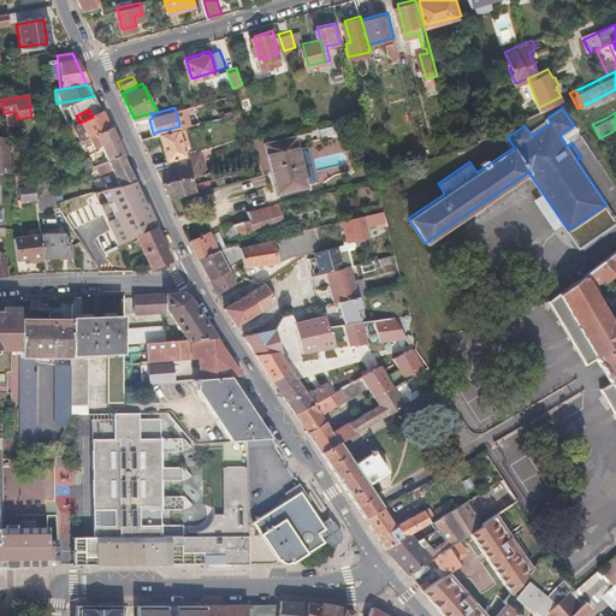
[(78,142),(86,140),(106,130),(100,113),(93,117),(80,123),(72,126),(78,142)]
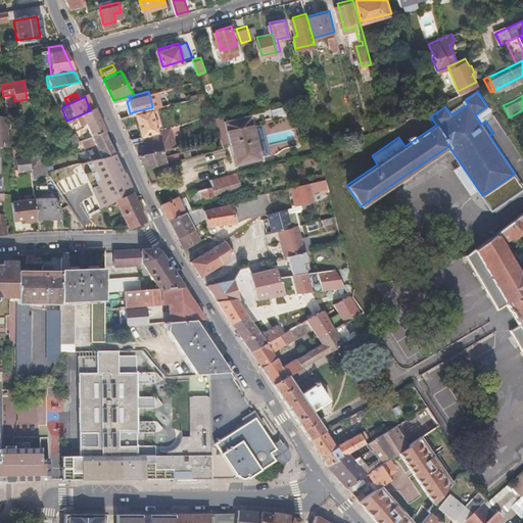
[(465,99),(448,110),(452,114),(468,104),(465,99)]
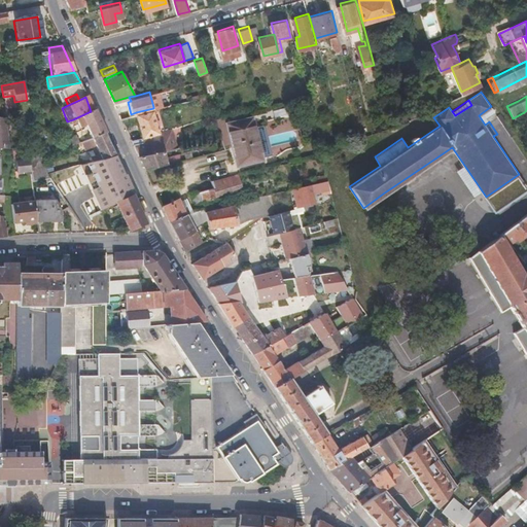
[(494,110),(491,106),(479,115),(485,125),(489,121),(485,116),(494,110)]
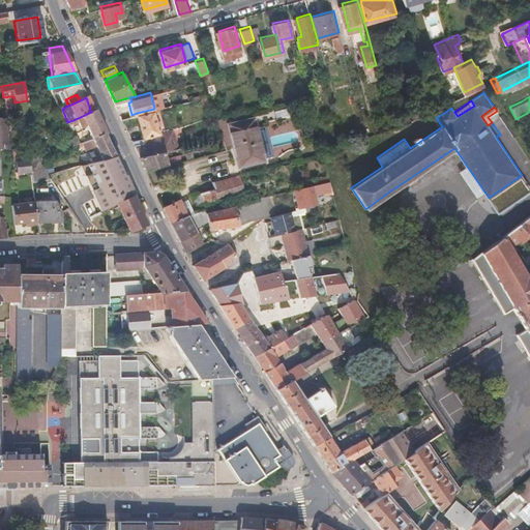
[(135,143),(140,154),(166,149),(178,146),(174,127),(160,130),(154,109),(137,113),(143,136),(145,141),(135,143)]
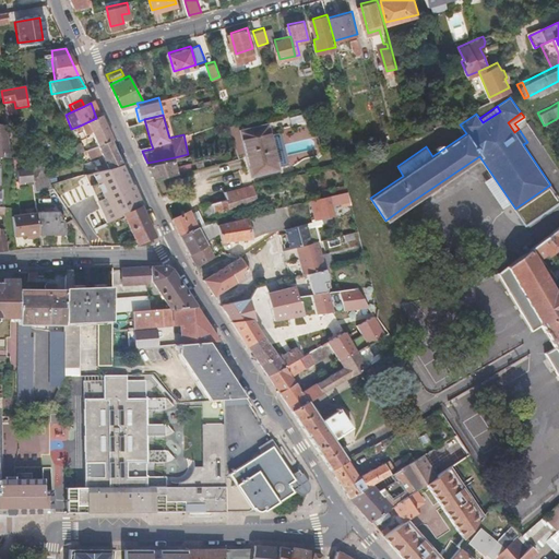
[(113,141),(99,117),(96,118),(78,127),(80,131),(87,128),(97,146),(110,141),(111,141),(113,141)]
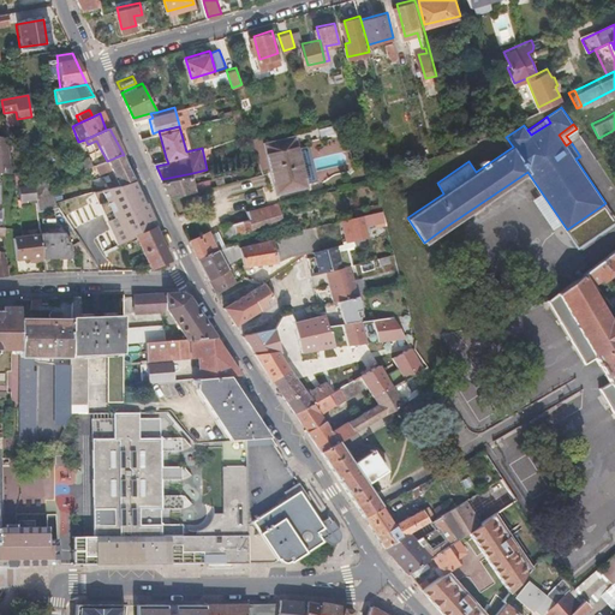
[(274,185),(304,178),(296,137),(264,144),(274,185)]
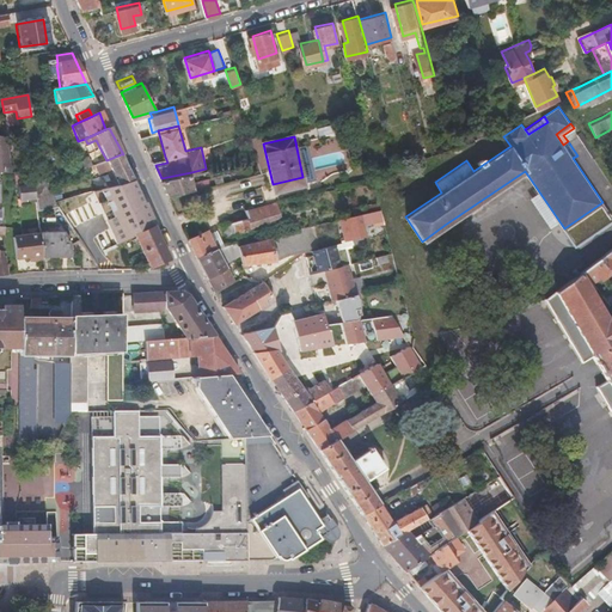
[(134,181),(122,154),(121,154),(106,160),(108,160),(95,165),(99,175),(106,172),(110,181),(105,182),(108,188),(118,185),(134,181)]
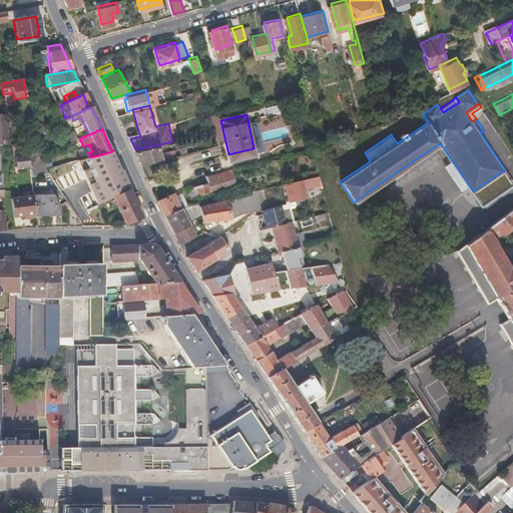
[(135,149),(140,162),(156,158),(164,156),(160,144),(135,149)]
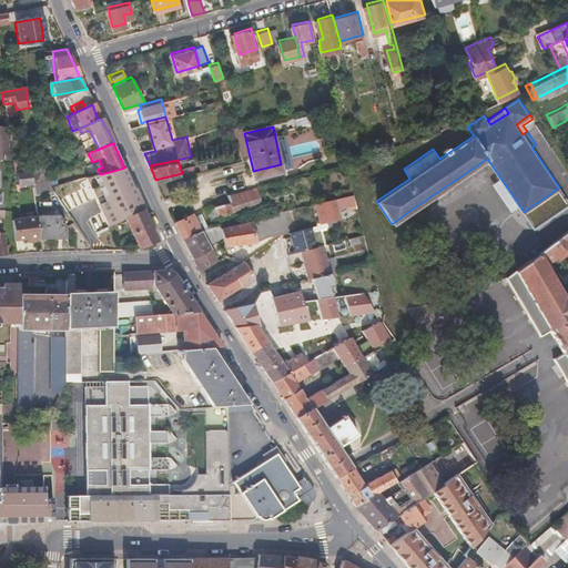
[(281,164),(253,171),(255,179),(283,172),(281,164)]
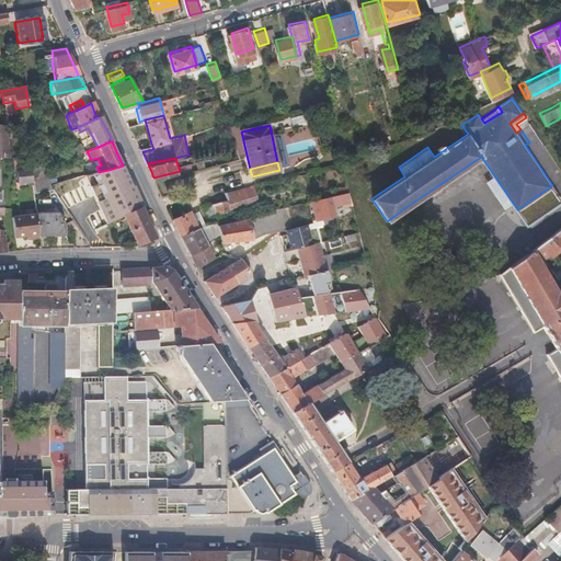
[(55,193),(50,186),(46,165),(31,168),(32,170),(33,184),(34,195),(55,193)]
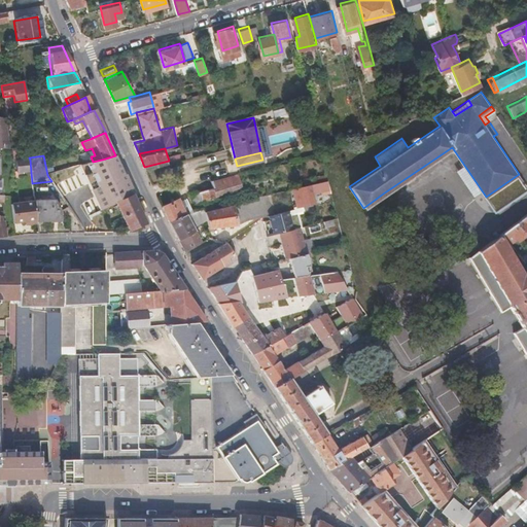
[(126,174),(125,175),(115,155),(102,160),(93,162),(79,165),(101,210),(116,203),(133,196),(135,195),(126,174)]
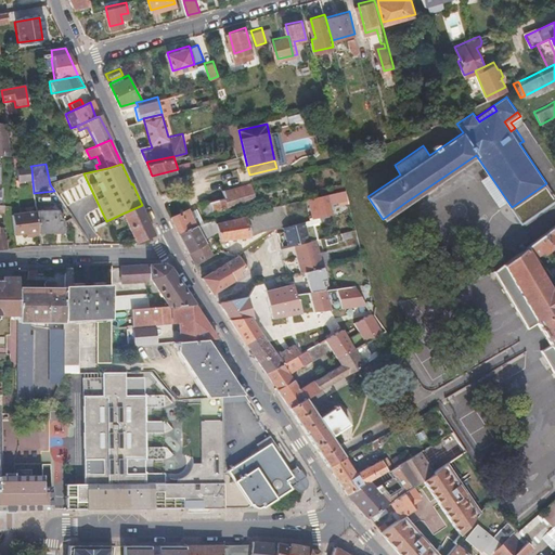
[(33,182),(31,168),(16,170),(20,188),(25,186),(25,183),(33,182)]
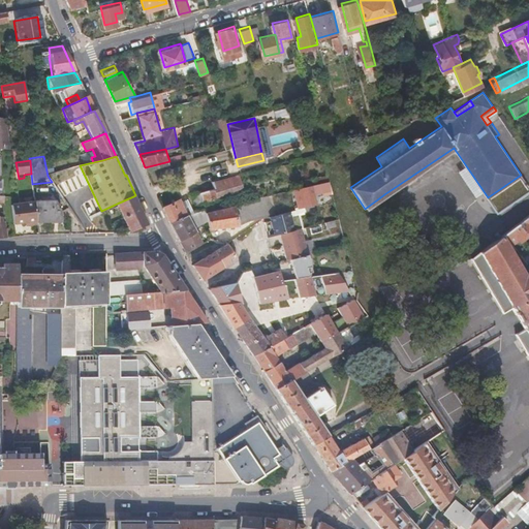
[(64,170),(48,176),(52,182),(67,206),(83,195),(64,170)]
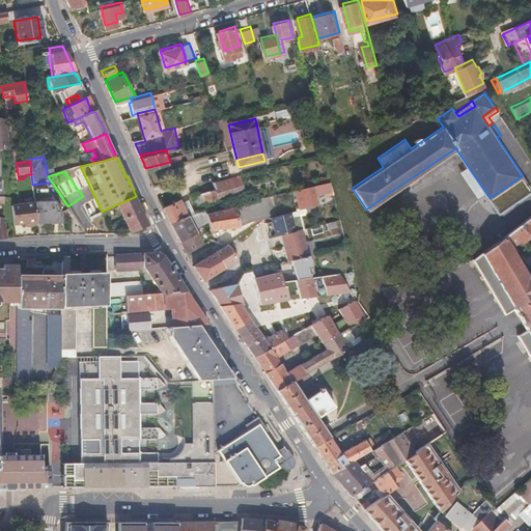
[(214,179),(217,188),(222,187),(223,192),(245,187),(242,174),(214,179)]
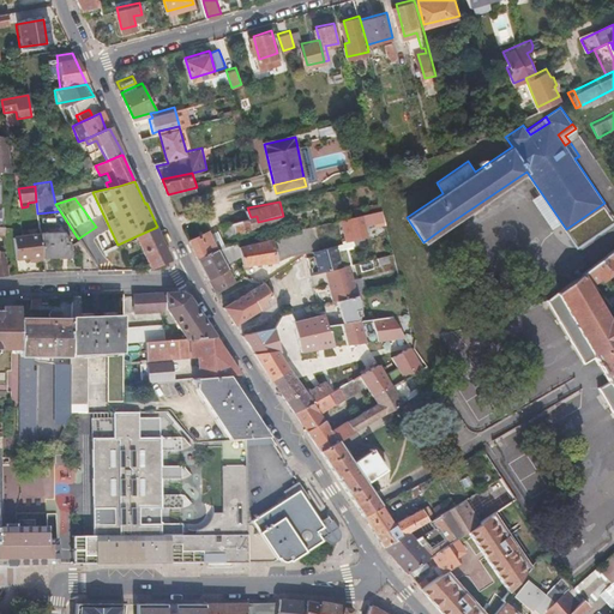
[(384,223),(381,212),(342,221),(347,242),(366,238),(363,228),(384,223)]
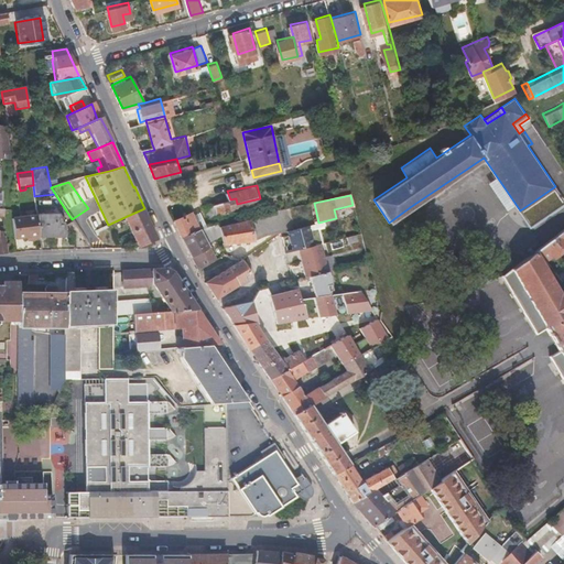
[(214,204),(217,212),(232,208),(230,199),(215,203),(214,204)]
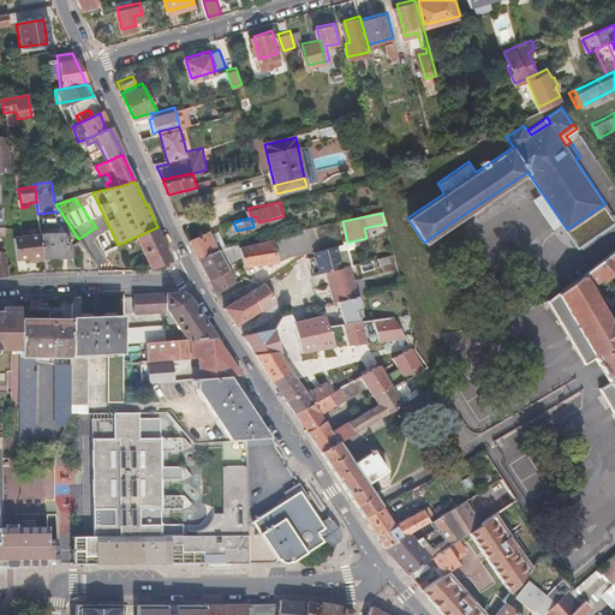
[(232,222),(225,222),(227,233),(237,231),(233,222),(232,222)]
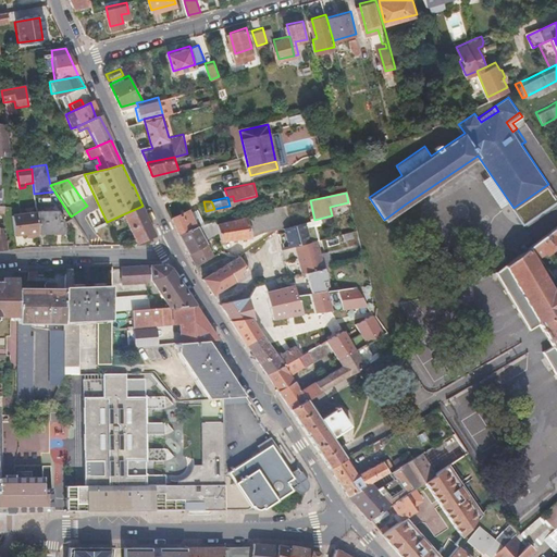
[(277,231),(291,227),(286,206),(272,209),(273,212),(217,224),(218,232),(219,240),(251,238),(251,236),(263,233),(269,226),(276,231),(277,231)]
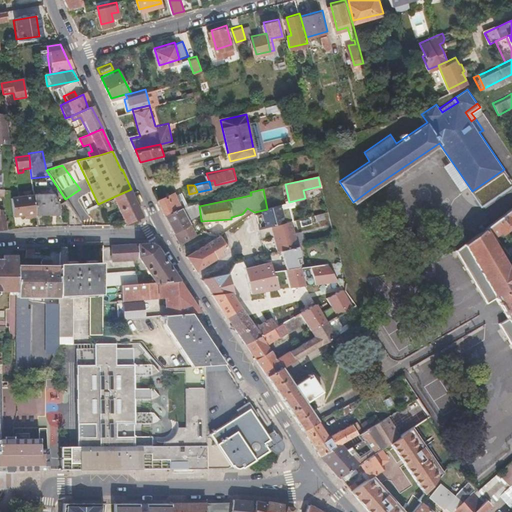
[(142,217),(129,190),(113,197),(126,224),(142,217)]
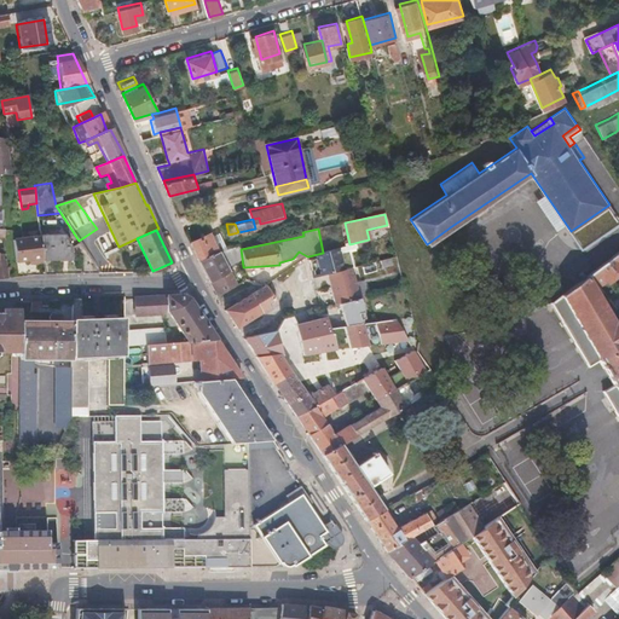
[(200,261),(219,253),(212,236),(192,243),(200,261)]
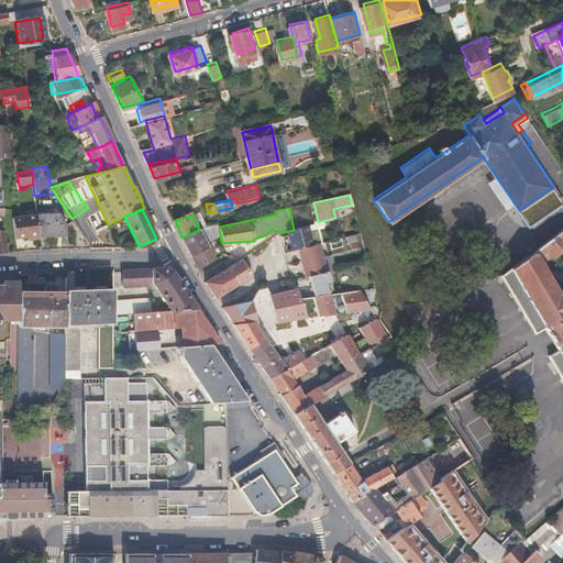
[(36,219),(39,236),(64,233),(63,223),(57,216),(36,219)]
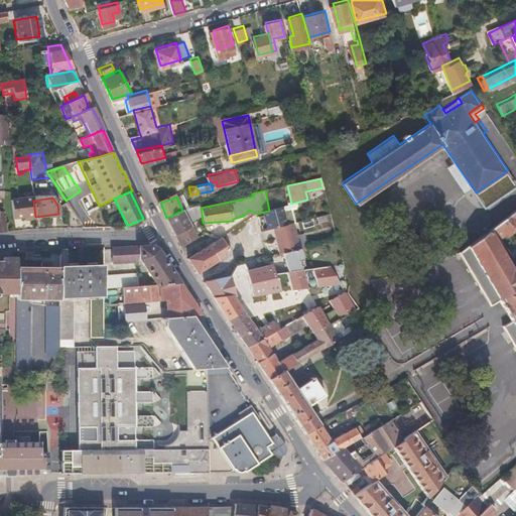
[(36,220),(35,217),(33,201),(33,199),(11,201),(13,218),(24,218),(24,221),(36,220)]
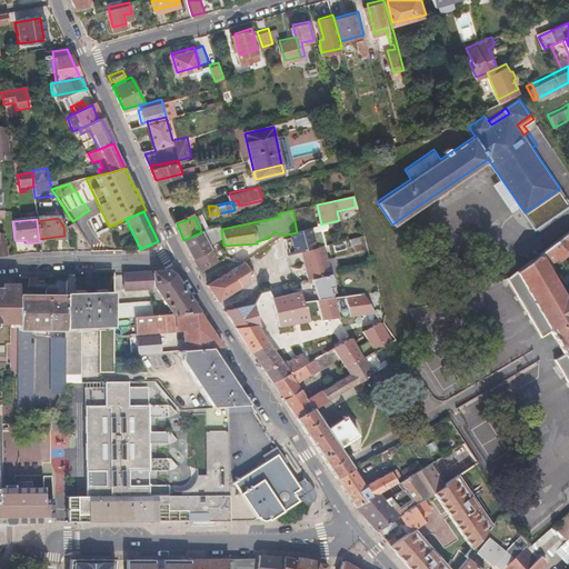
[(321,225),(318,225),(318,226),(318,228),(312,229),(313,232),(318,231),(327,229),(326,223),(321,225)]
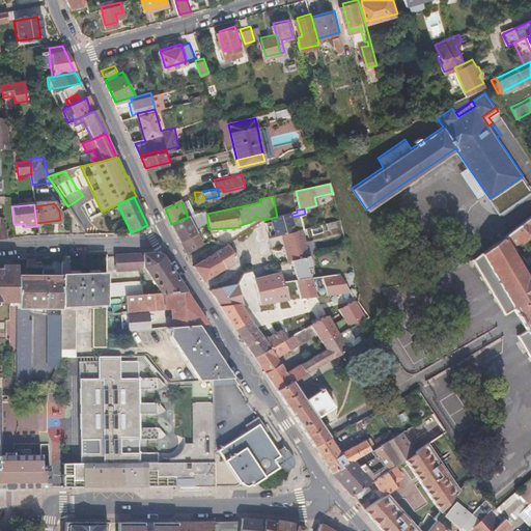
[(187,255),(203,244),(196,230),(207,221),(206,214),(206,211),(190,216),(188,217),(171,224),(187,255)]
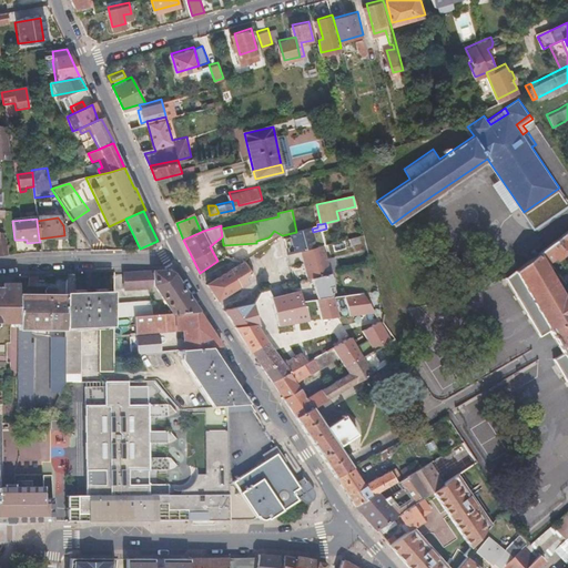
[(287,255),(316,249),(313,232),(312,229),(283,235),(287,255)]
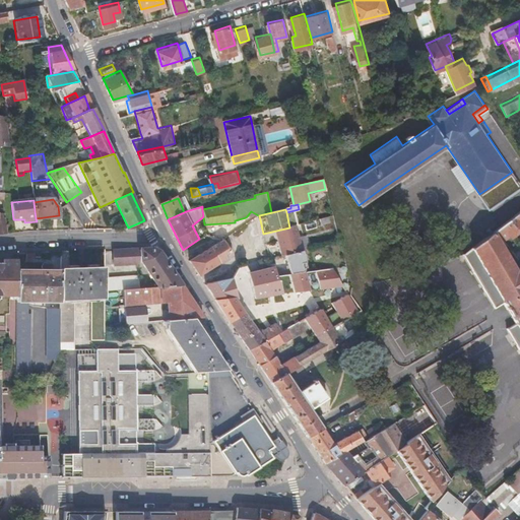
[(519,209),(469,246),(503,301),(515,322),(508,326),(519,348),(519,266),(515,270),(499,243),(505,238),(507,241),(519,230),(519,209)]
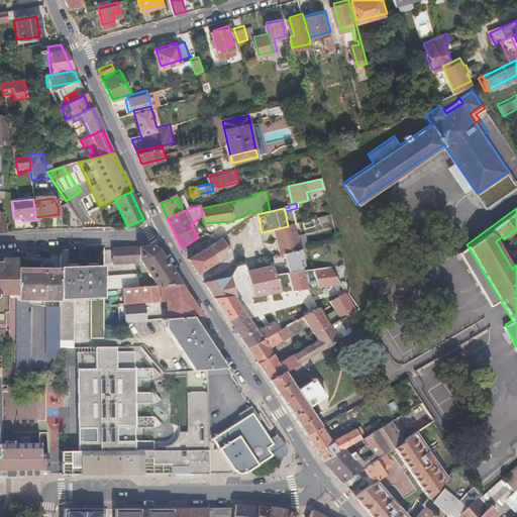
[(325,213),(317,215),(318,221),(327,219),(325,213)]
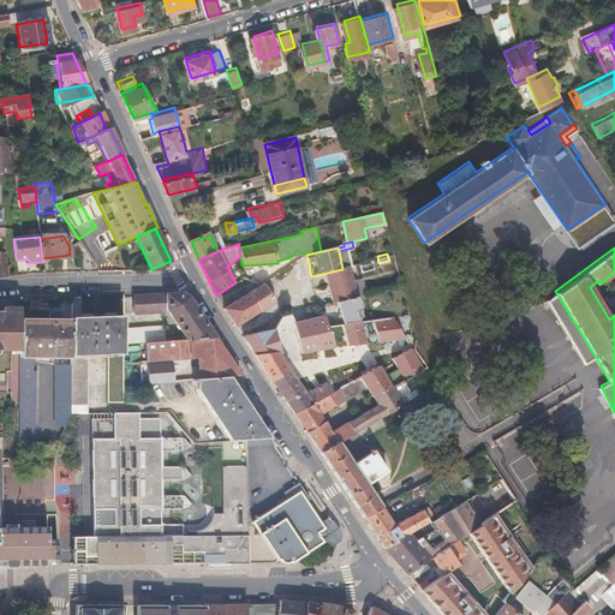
[(336,303),(358,297),(353,280),(350,267),(342,269),(311,276),(314,287),(328,284),(332,303),(336,303)]
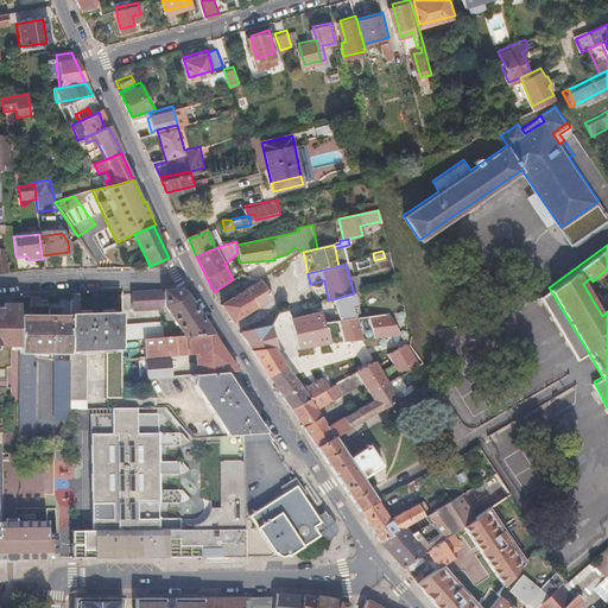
[(358,276),(349,277),(354,293),(355,293),(362,291),(358,276)]
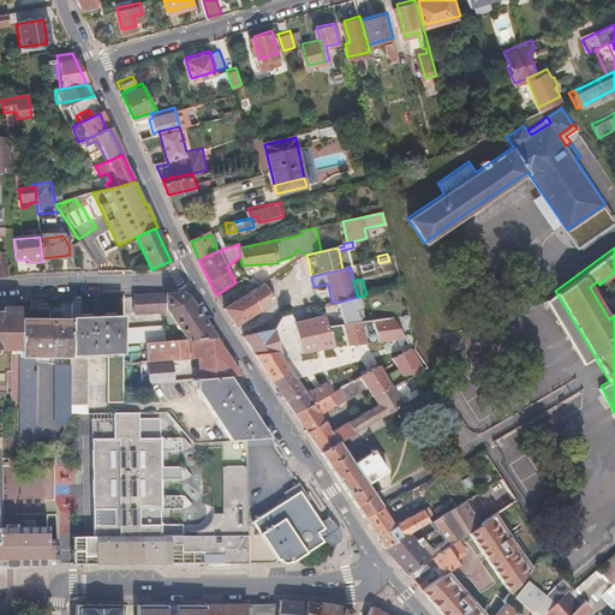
[(224,305),(234,322),(275,298),(263,280),(224,305)]
